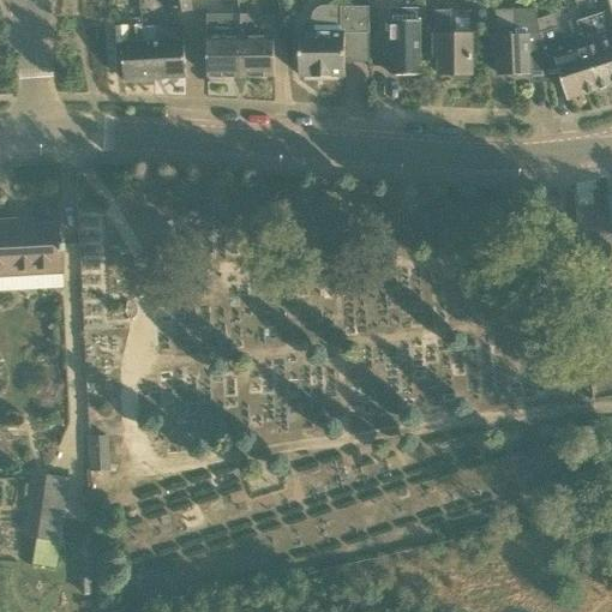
[(167,0),(169,12),(189,10),(186,0),(167,0)]
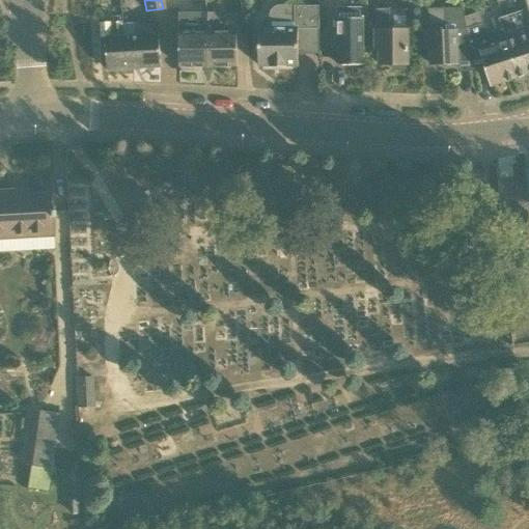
[(296,27),(317,27),(317,4),(277,4),(274,5),(270,7),(268,10),(267,15),(267,22),(269,22),(269,26),(257,26),(257,63),(297,63),(296,27)]
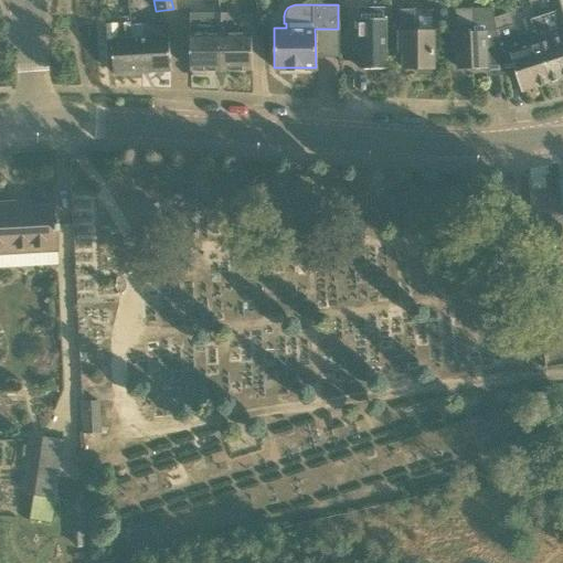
[(501,62),(499,48),(494,19),(491,6),(454,7),(455,31),(450,31),(450,49),(456,49),(456,66),(486,65),(485,62),(501,62)]
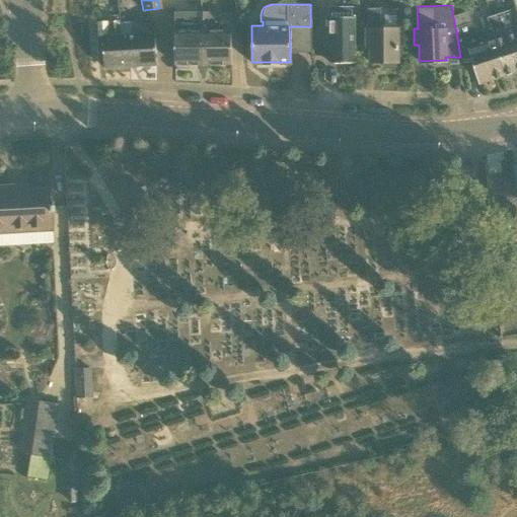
[(516,5),(508,8),(516,31),(516,33),(516,5)]
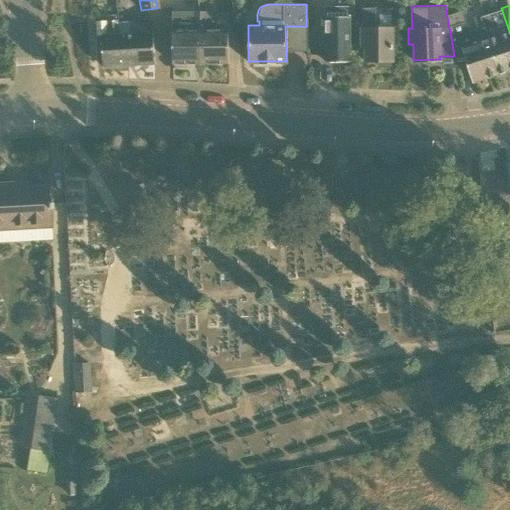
[(391,60),(391,27),(374,27),(374,7),(361,7),(361,27),(361,47),(365,47),(365,60),(377,60),(377,64),(388,64),(388,60),(391,60)]
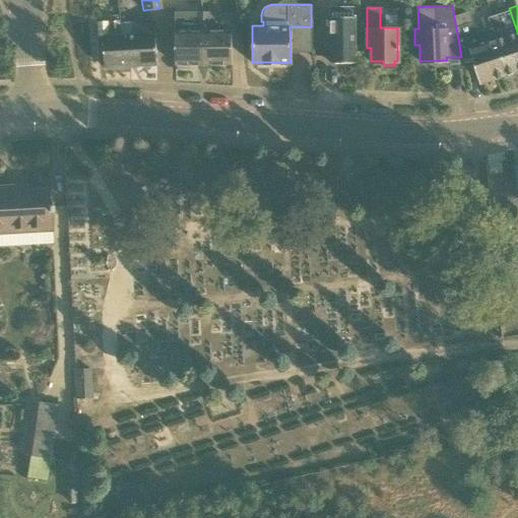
[(487,15),(490,27),(494,39),(495,39),(501,59),(496,61),(500,75),(517,69),(517,34),(517,31),(509,8),(487,15)]
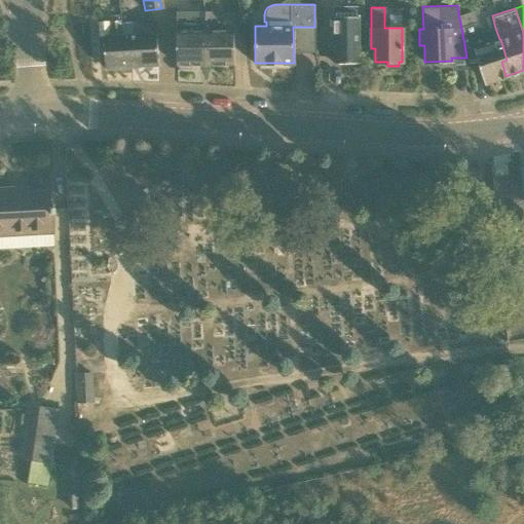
[(204,64),(204,10),(176,11),(176,64),(204,64)]
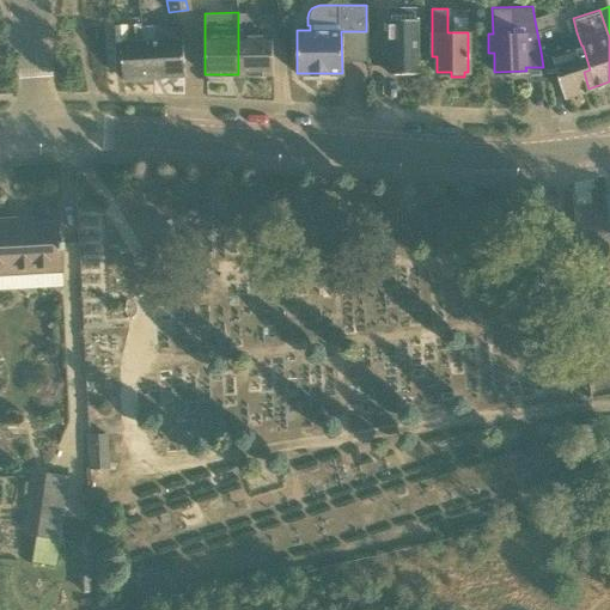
[(272,74),(272,35),(251,36),(250,12),(238,12),(238,74),(272,74)]
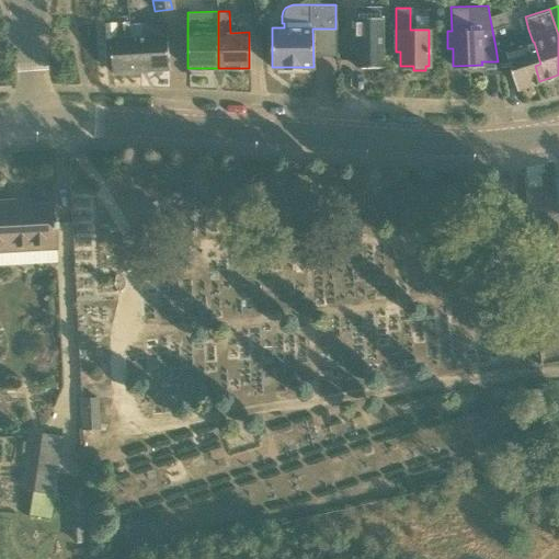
[(490,19),(495,47),(503,47),(516,89),(539,81),(535,66),(540,64),(534,42),(533,42),(528,30),(513,34),(506,13),(490,19)]
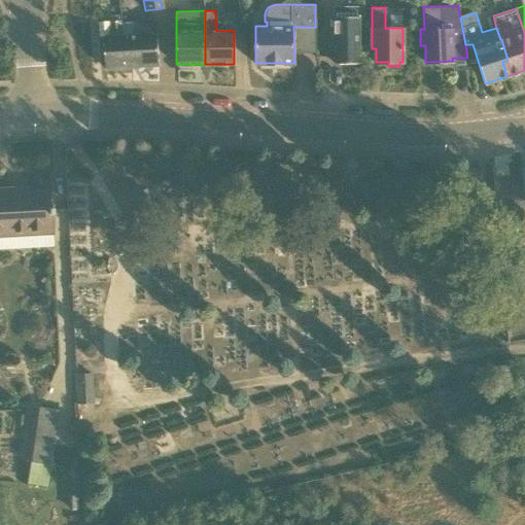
[(359,63),(359,22),(359,15),(331,16),(331,45),(334,45),(335,63),(359,63)]
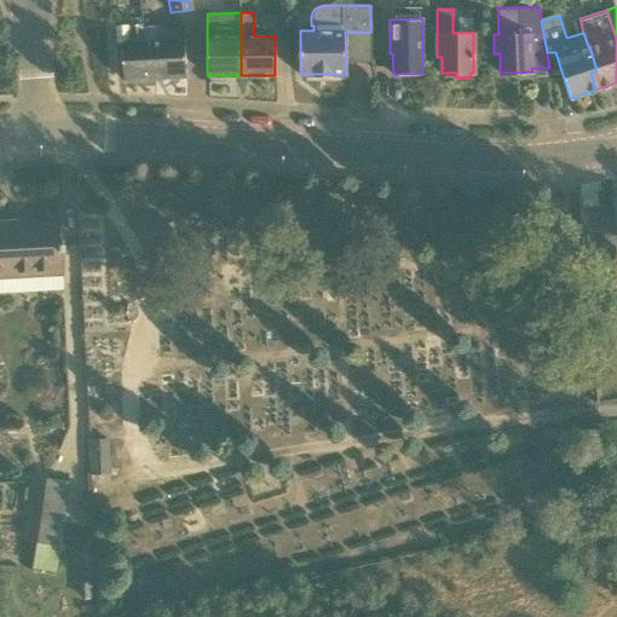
[(149,78),(145,26),(142,26),(142,23),(114,24),(115,42),(121,41),(124,80),(149,78)]
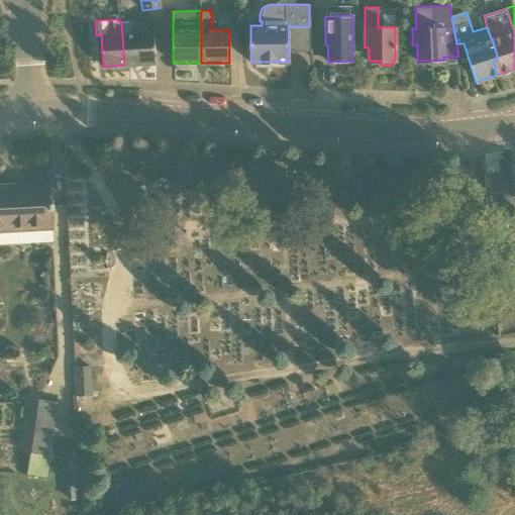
[(155,64),(153,31),(152,31),(151,19),(121,21),(124,65),(155,64)]
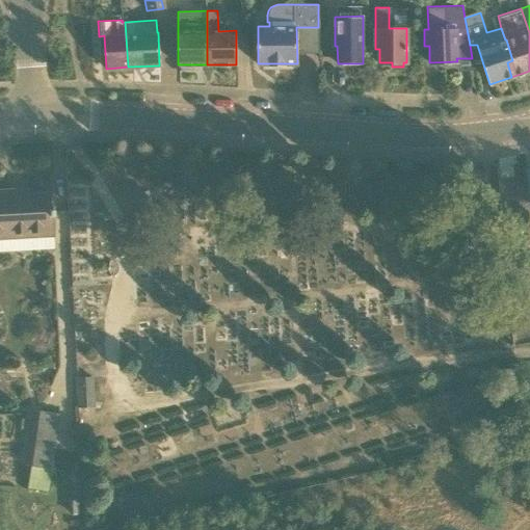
[(0,236),(52,234),(51,209),(47,209),(47,192),(24,193),(24,189),(0,190),(0,236)]
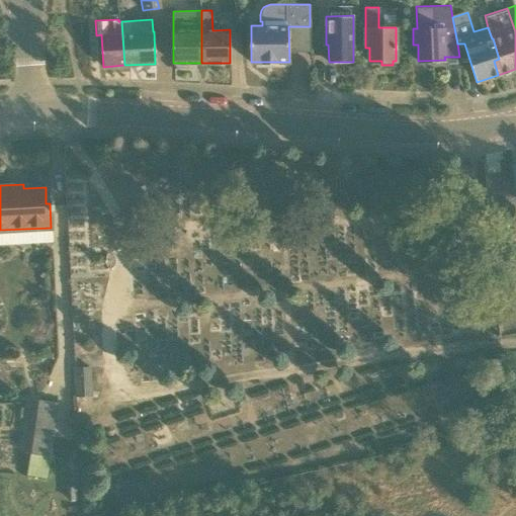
[(87,365),(73,366),(74,396),(89,396),(87,365)]
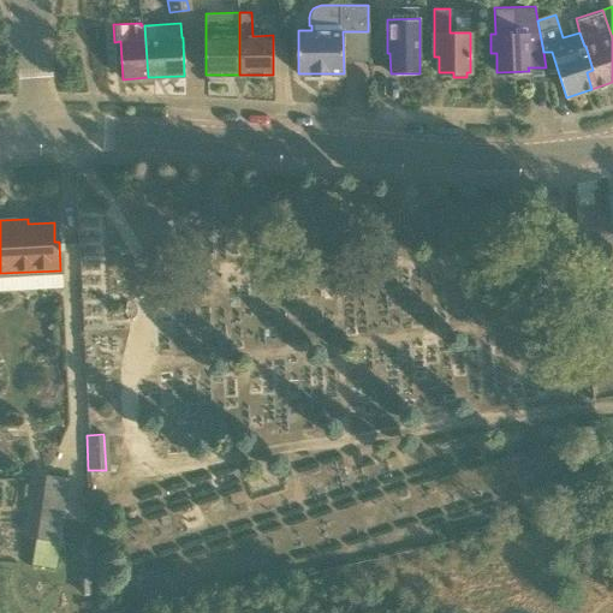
[(35,474),(27,537),(55,541),(64,477),(35,474)]
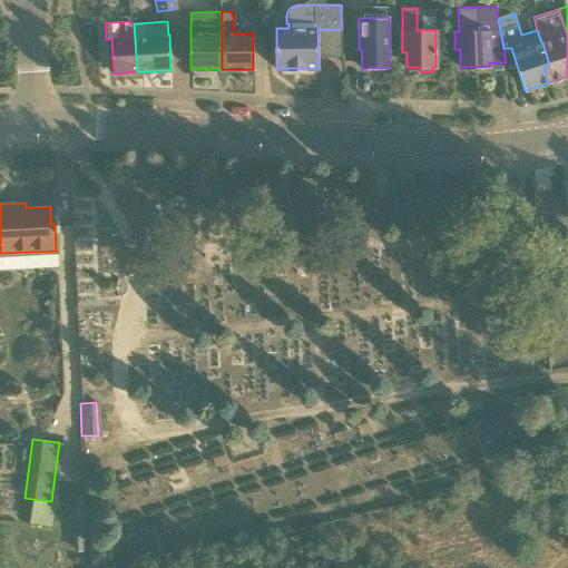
[(28,509),(27,522),(43,525),(48,526),(50,511),(28,509)]
